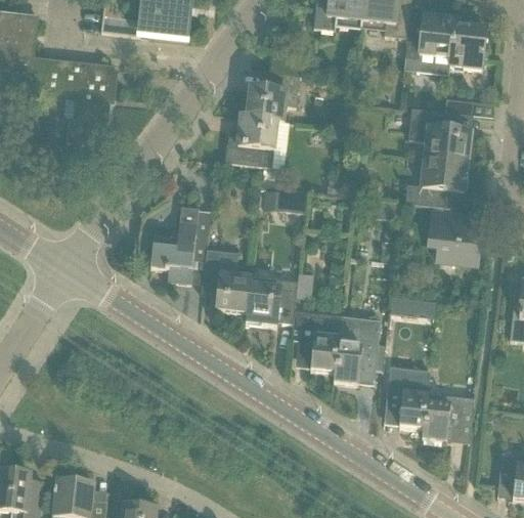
[(140,0),(136,36),(186,41),(186,40),(189,13),(191,3),(191,0),(140,0)]
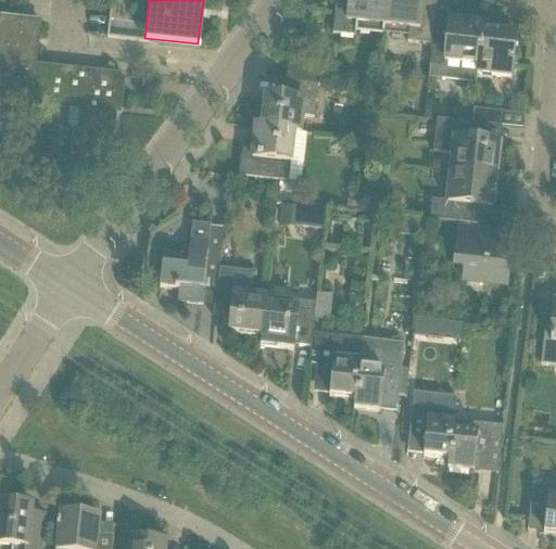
[(383,22),(383,20),(384,0),(337,0),(333,28),(356,30),(357,18),(383,22)]
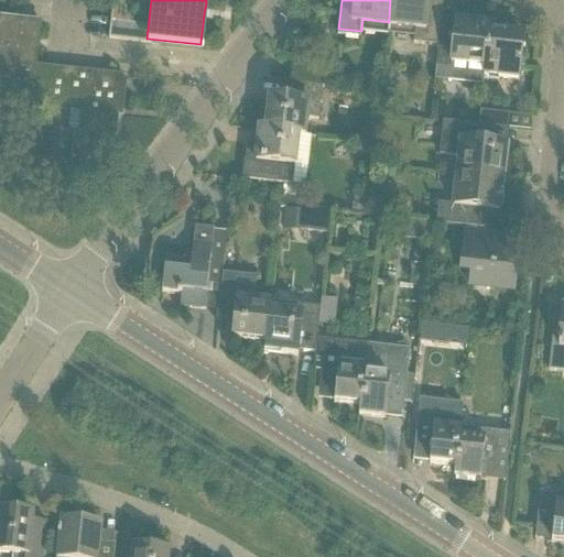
[(413,36),(438,40),(438,33),(442,8),(427,7),(427,0),(390,0),(389,20),(414,22),(413,36)]
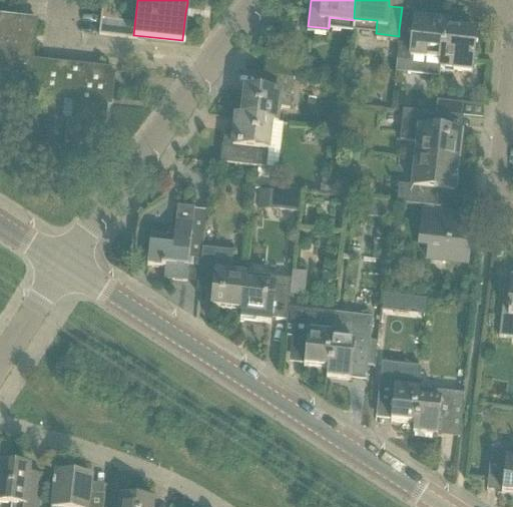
[(0,91),(27,95),(32,54),(37,15),(16,13),(15,20),(7,19),(8,12),(0,11),(0,91)]
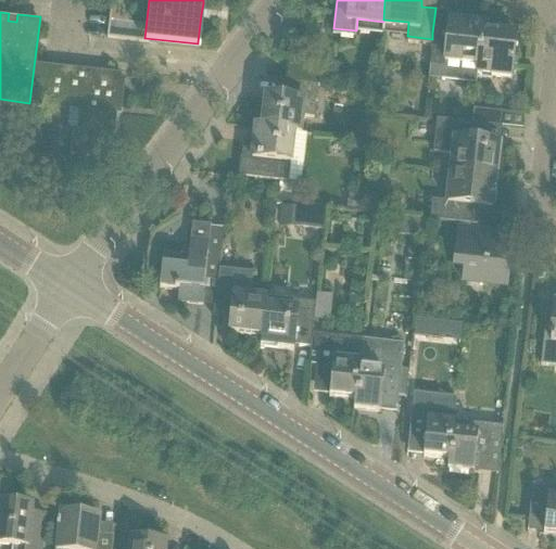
[(430,62),(428,74),(477,79),(478,69),(477,69),(482,27),(483,20),(449,15),(447,34),(432,33),(432,39),(430,62)]
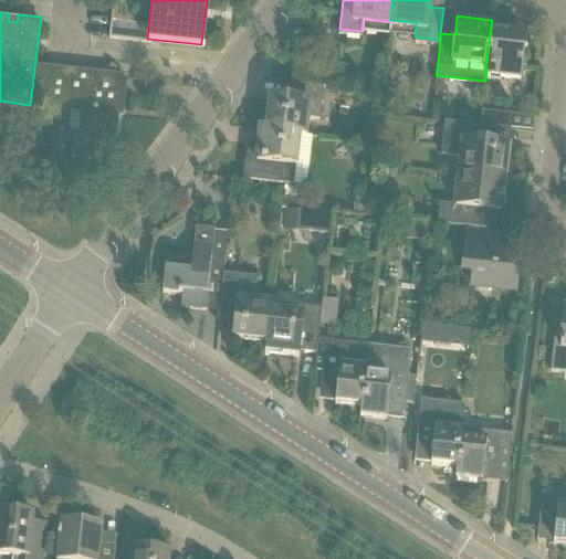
[(491,28),(485,71),(486,71),(499,72),(521,75),(525,32),(491,28)]
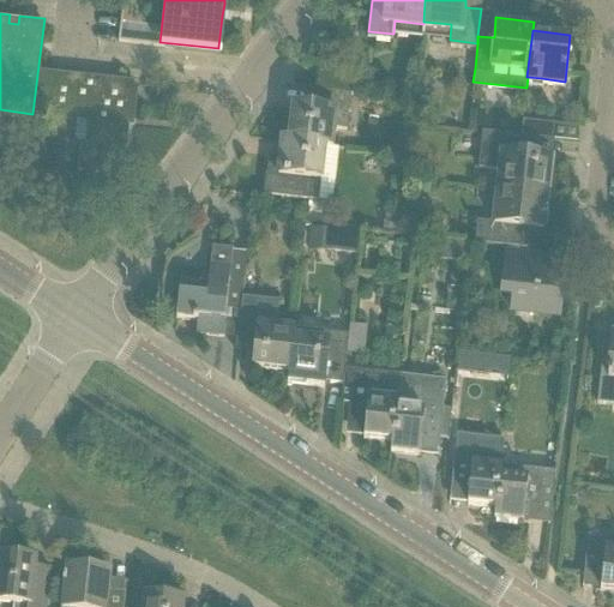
[(38,65),(32,114),(32,121),(34,121),(35,112),(95,119),(92,139),(82,138),(78,167),(102,169),(102,170),(109,172),(109,170),(124,172),(125,162),(128,162),(130,148),(126,148),(130,120),(124,120),(125,108),(131,108),(134,77),(38,65)]
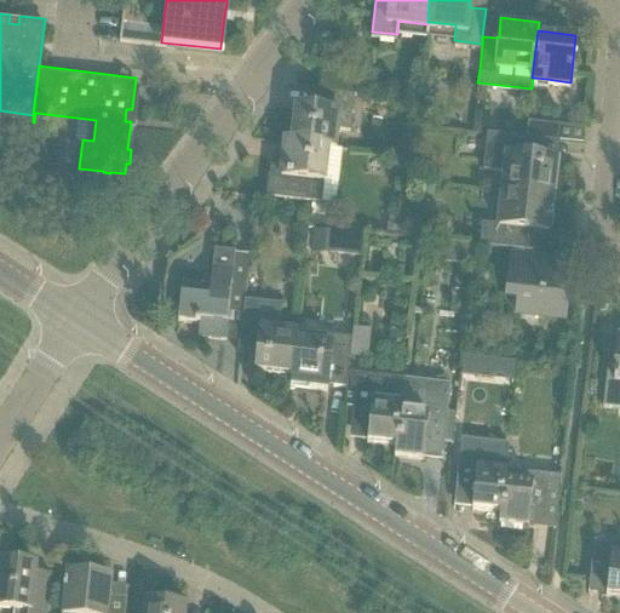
[(322,69),(321,84),(352,87),(355,72),(322,69)]
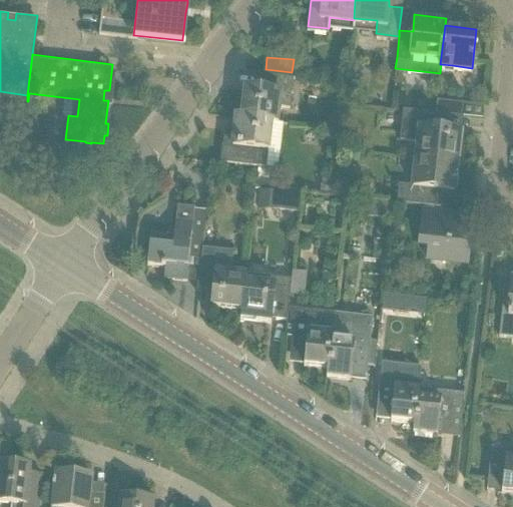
[(244,85),(241,114),(271,117),(271,118),(277,119),(278,103),(289,104),(292,72),(266,69),(264,87),(244,85)]
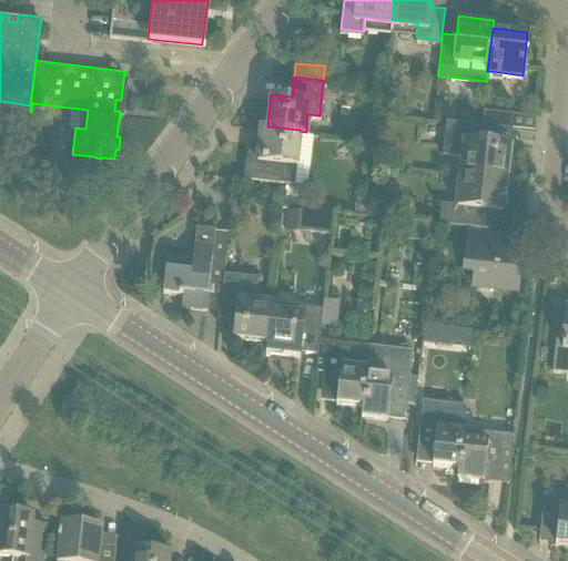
[(484,108),(482,122),(496,124),(510,125),(513,111),(484,108)]
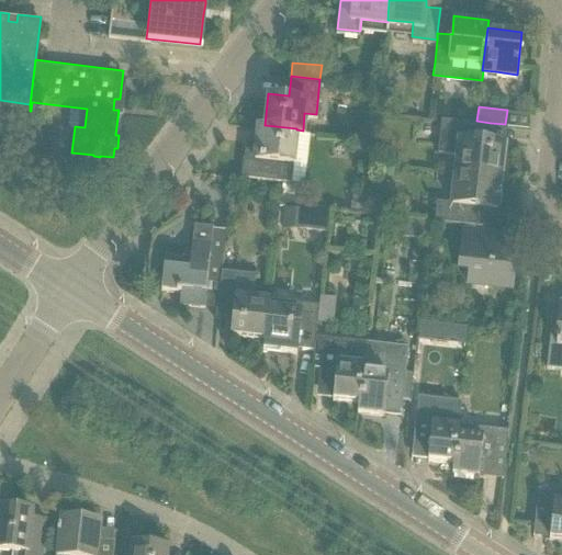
[(458,151),(456,169),(502,174),(505,144),(508,144),(508,143),(489,140),(491,123),(476,121),(440,116),(437,149),(458,151)]
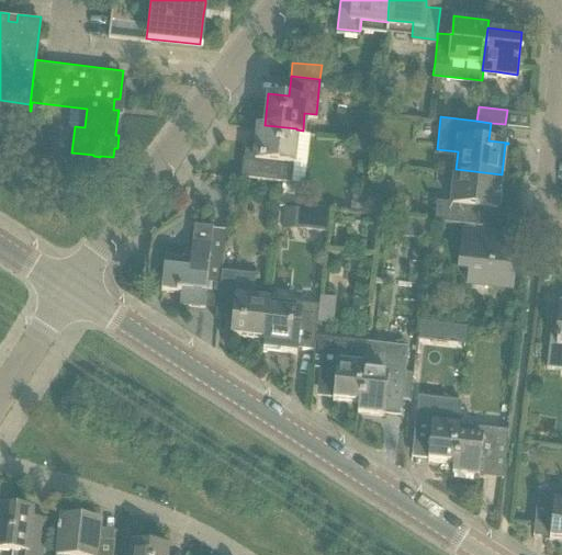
[(246,137),(242,174),(263,177),(278,178),(291,179),(293,161),(296,129),(296,128),(265,125),(258,124),(257,139),(249,139),(249,137),(246,137)]
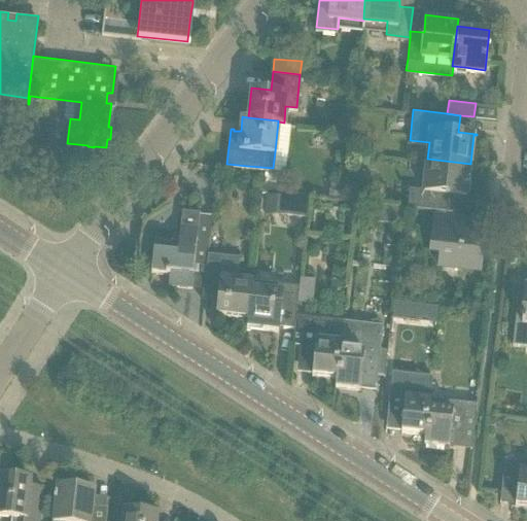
[(409,186),(407,204),(409,204),(433,207),(450,209),(450,207),(452,192),(467,194),(468,183),(470,183),(471,179),(468,179),(470,164),(428,160),(427,159),(424,187),(409,186)]
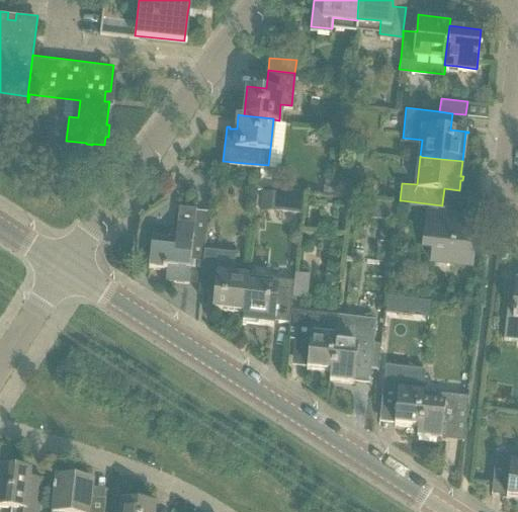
[(324,176),(323,191),(337,193),(339,178),(324,176)]
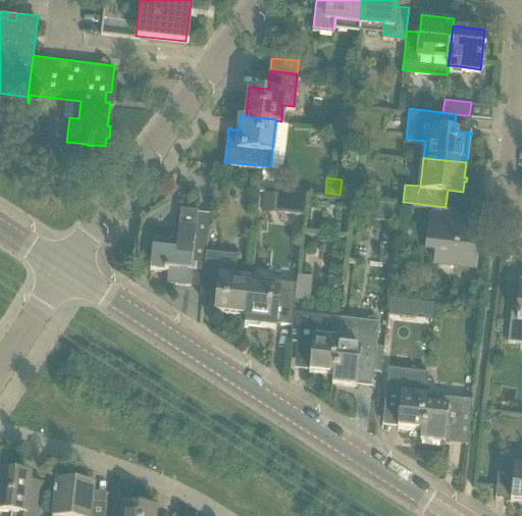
[(263,190),(261,209),(283,211),(303,213),(305,194),(263,190)]
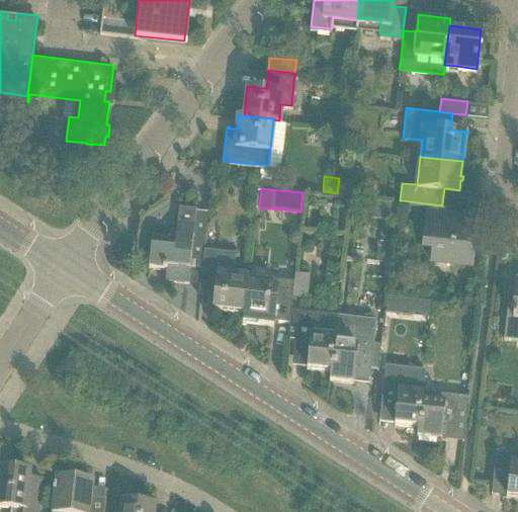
[(152,232),(149,264),(167,266),(166,276),(188,279),(191,256),(203,258),(204,247),(208,209),(196,207),(196,205),(179,203),(176,235),(152,232)]
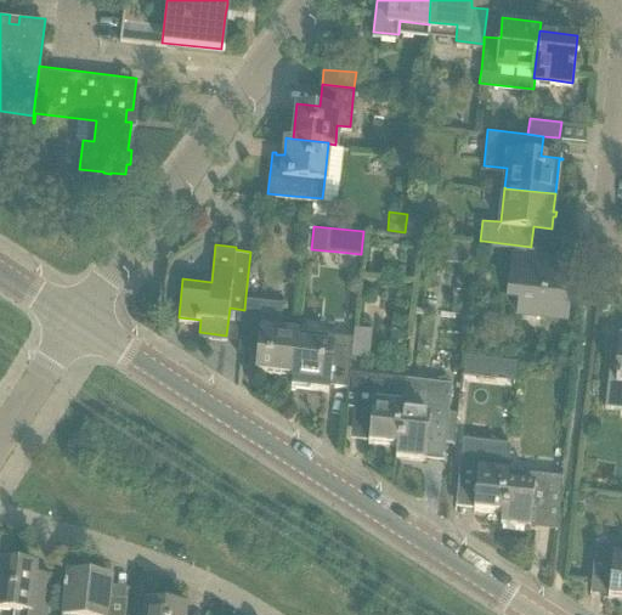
[(544,309),(543,315),(566,317),(570,276),(557,275),(558,270),(553,270),(554,258),(566,259),(566,258),(515,252),(512,287),(521,288),(520,306),(544,309)]
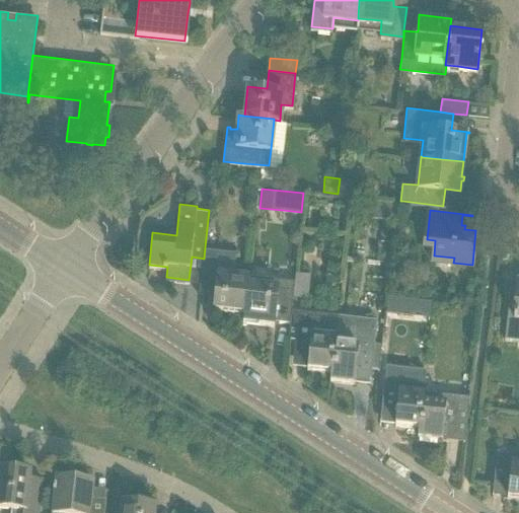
[(205,247),(202,276),(203,276),(217,278),(214,307),(244,311),(248,273),(233,272),(235,250),(205,247)]
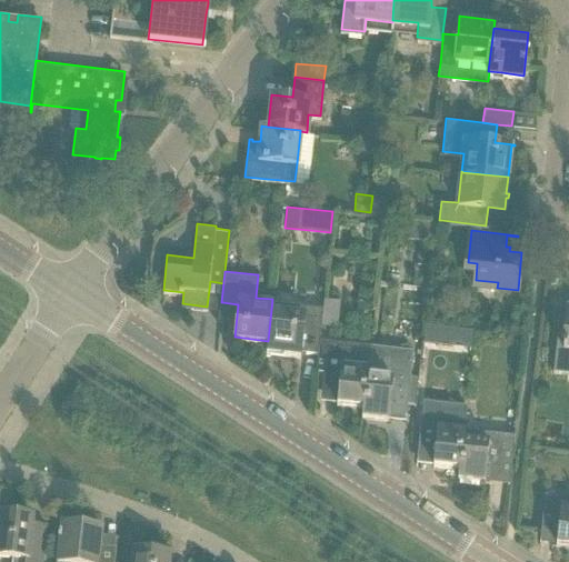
[(323,297),(322,309),(339,311),(340,299),(323,297)]
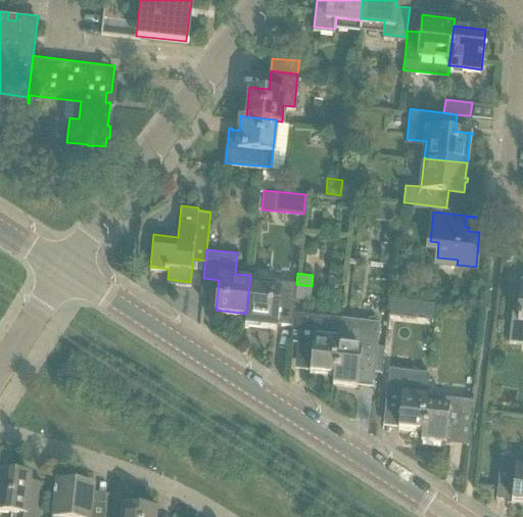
[(281,321),(292,323),(294,311),(296,289),(280,287),(281,279),(250,275),(246,314),(245,321),(276,325),(277,317),(281,318),(281,321)]
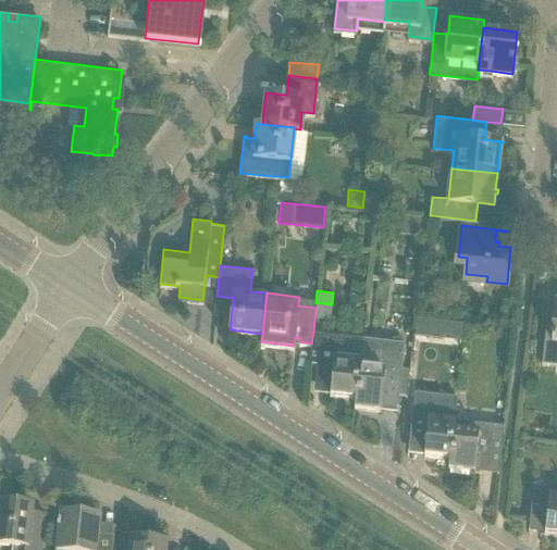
[(556,298),(555,298),(553,317),(546,316),(541,362),(556,363),(556,298)]
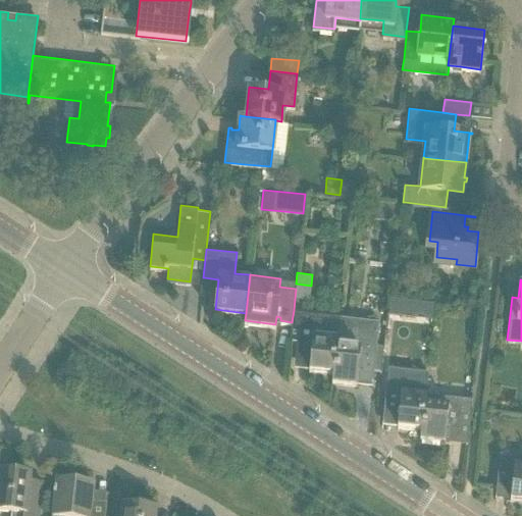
[(390,297),(388,311),(412,313),(413,299),(390,297)]
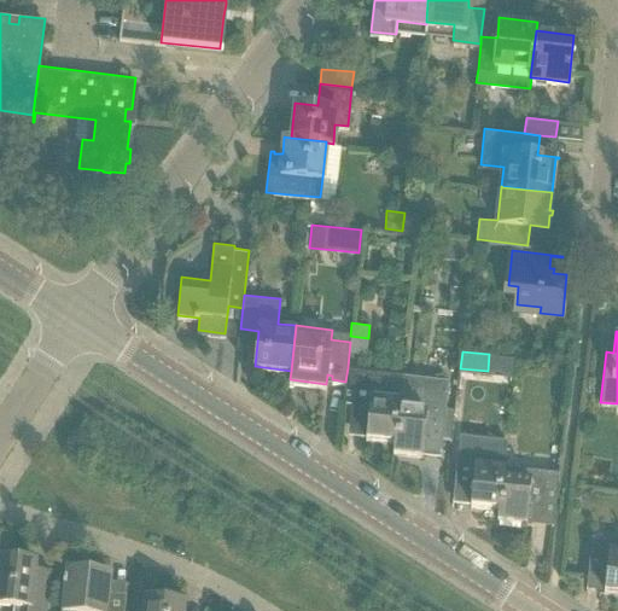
[(345,382),(344,400),(351,401),(350,411),(350,415),(356,415),(355,430),(367,431),(366,436),(395,440),(401,397),(403,376),(402,376),(402,373),(348,367),(345,382)]
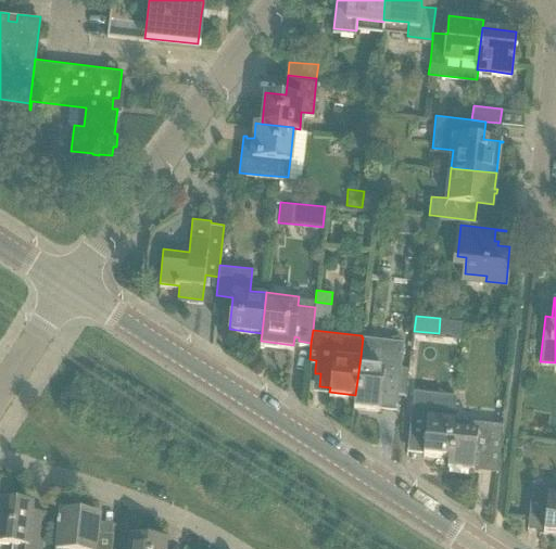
[(355,395),(354,405),(380,407),(381,400),(396,403),(399,387),(403,353),(404,340),(362,335),(362,337),(363,337),(361,357),(355,395)]
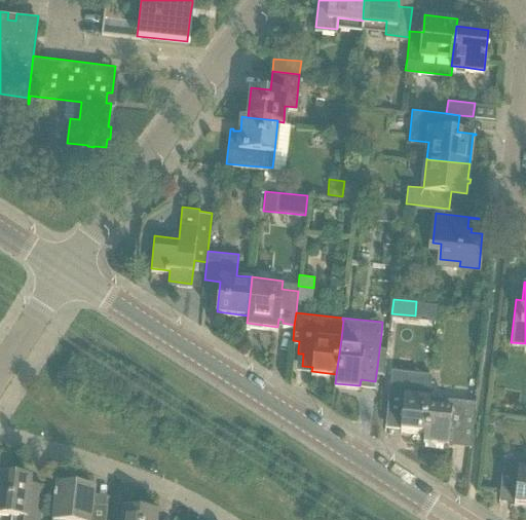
[(387,406),(385,420),(387,420),(402,422),(401,429),(424,431),(425,432),(429,395),(431,373),(391,368),(390,381),(387,406)]
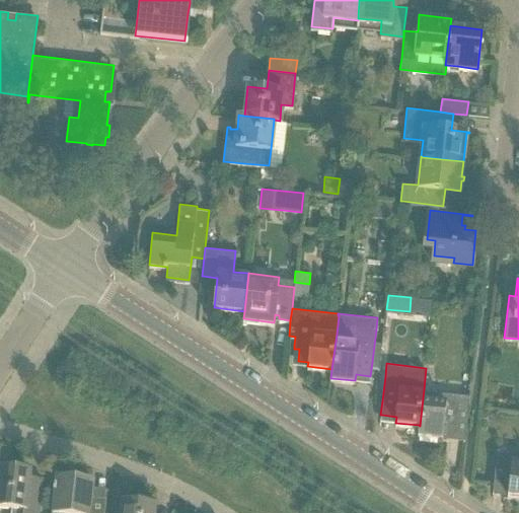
[(419,425),(418,434),(442,436),(443,430),(464,433),(465,433),(466,427),(467,411),(469,394),(424,389),(420,426),(419,425)]
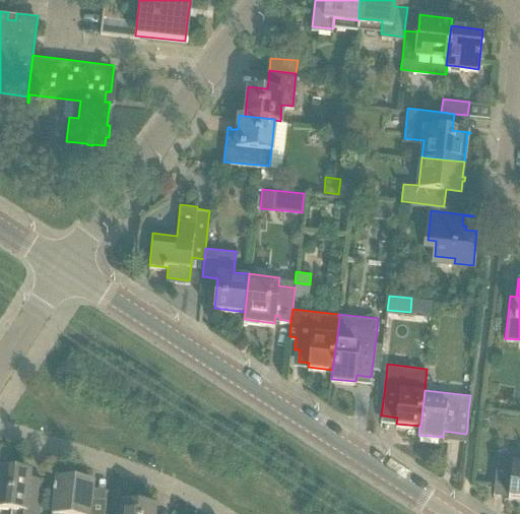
[(519,451),(498,449),(494,488),(510,489),(509,495),(519,496),(519,451)]
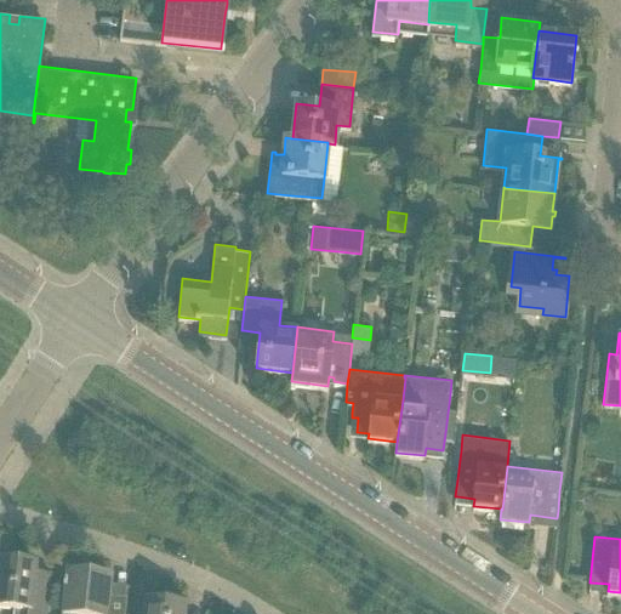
[(33,592),(35,570),(35,562),(0,558),(0,604),(21,607),(20,613),(46,613),(50,593),(33,592)]
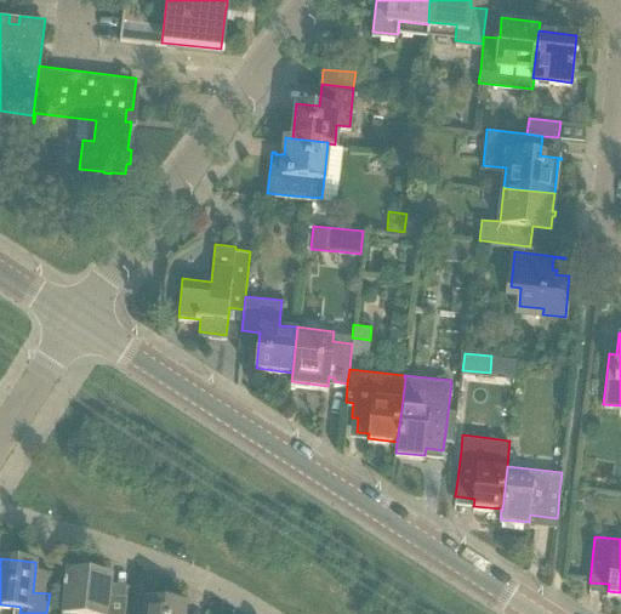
[(62,613),(125,613),(125,612),(127,597),(109,595),(112,574),(68,569),(67,580),(64,580),(64,585),(66,585),(62,613)]
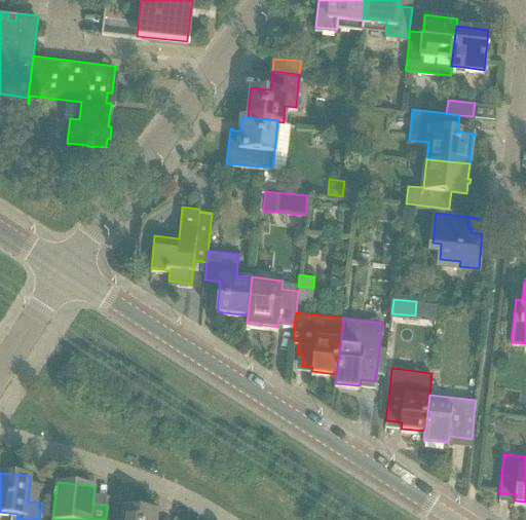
[(156,519),(157,510),(122,506),(121,519),(120,519),(156,519)]
